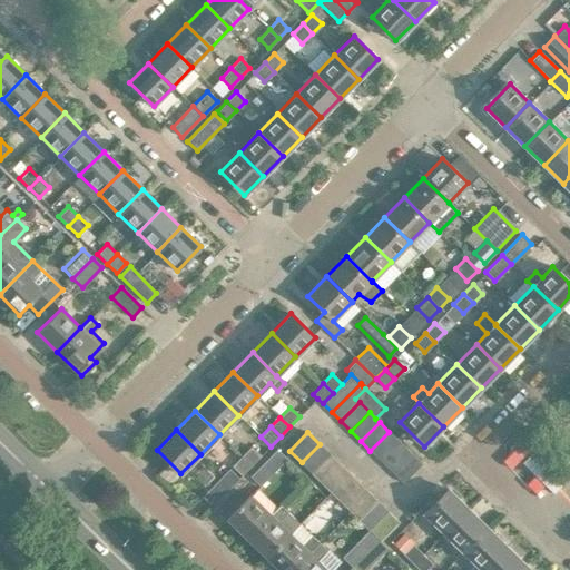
[(370,451),(381,461),(399,442),(389,432),(370,451)]
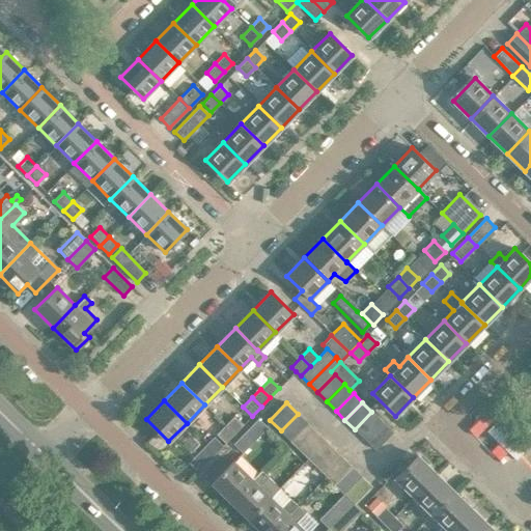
[(355,429),(363,439),(381,420),(371,412),(355,429)]
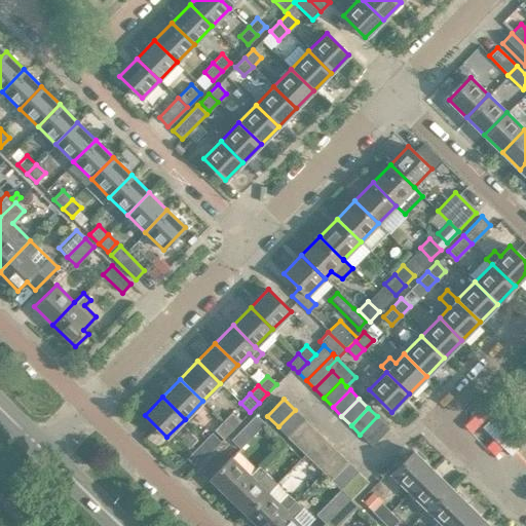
[(304,419),(295,410),(278,426),(277,427),(288,437),(304,419)]
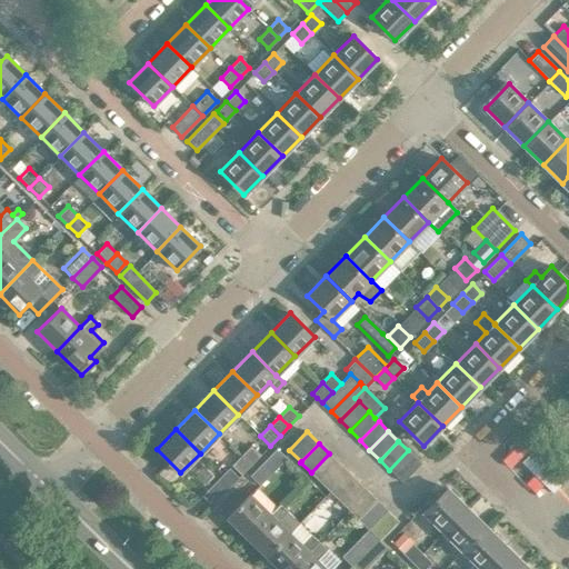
[(251,465),(261,455),(252,446),(241,456),(251,465)]
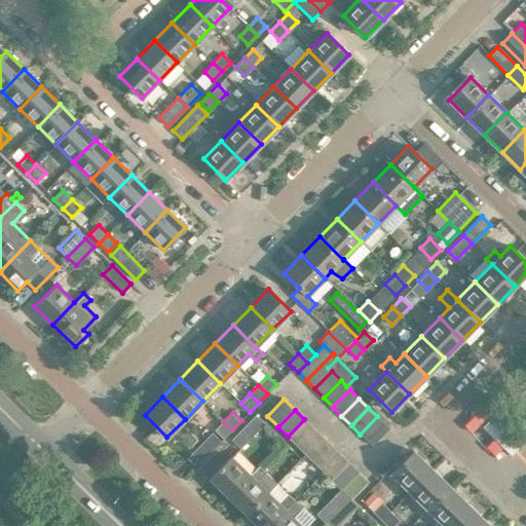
[(240,449),(265,423),(256,415),(231,440),(240,449)]
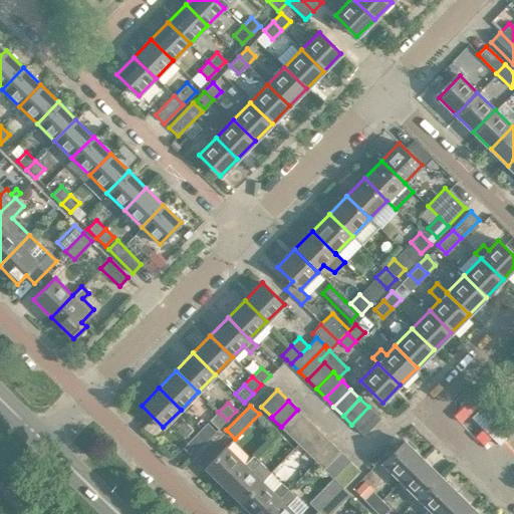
[(368,407),(351,425),(363,436),(380,419),(368,407)]
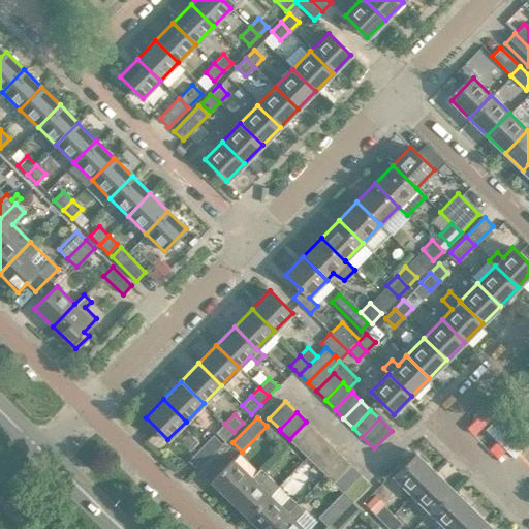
[(289,439),(299,447),(315,430),(306,422),(289,439)]
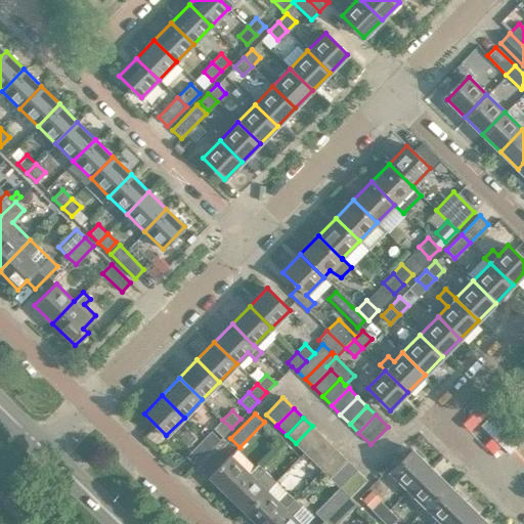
[(223,437),(231,428),(222,420),(214,429),(223,437)]
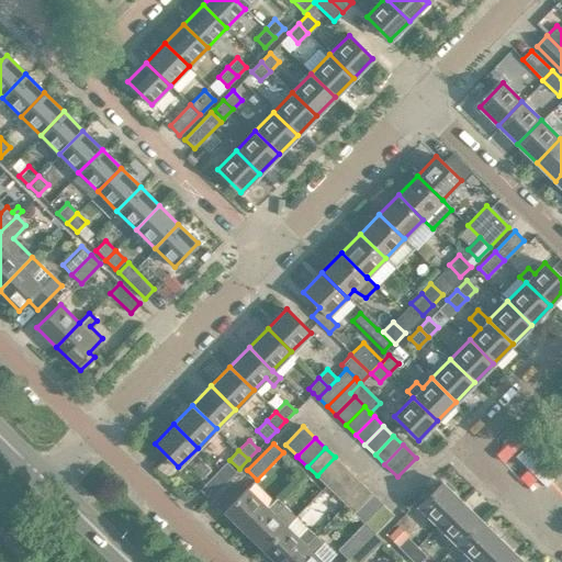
[(327,485),(345,467),(335,457),(317,475),(327,485)]
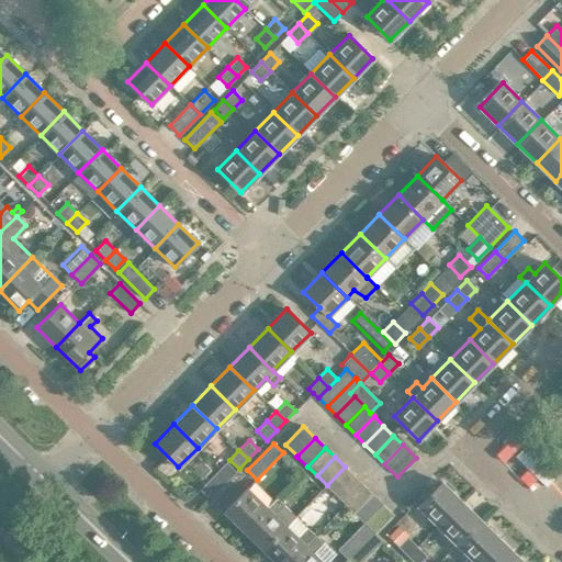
[(229,479),(236,471),(227,462),(220,470),(229,479)]
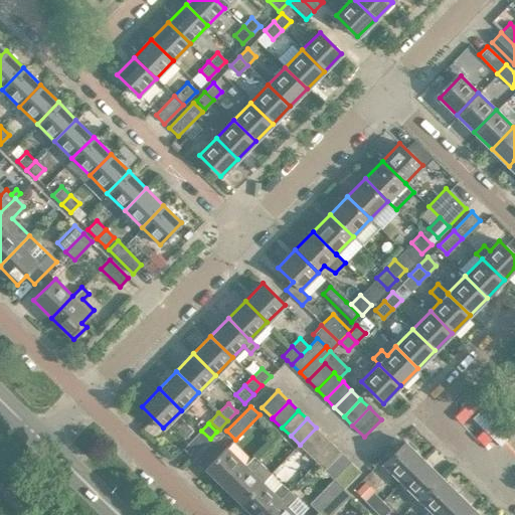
[(300,445),(309,454),(325,436),(316,427),(300,445)]
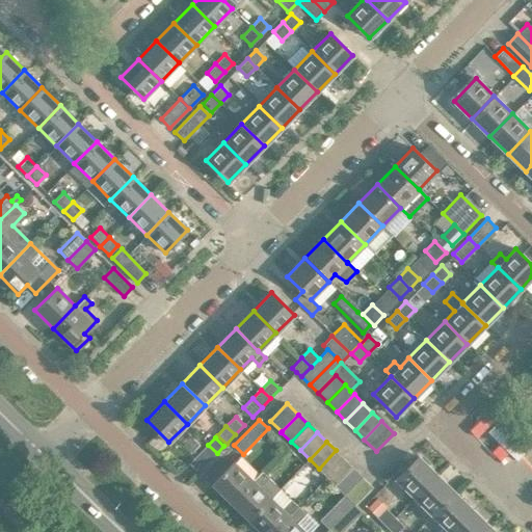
[(198,472),(217,453),(208,445),(190,462),(198,472)]
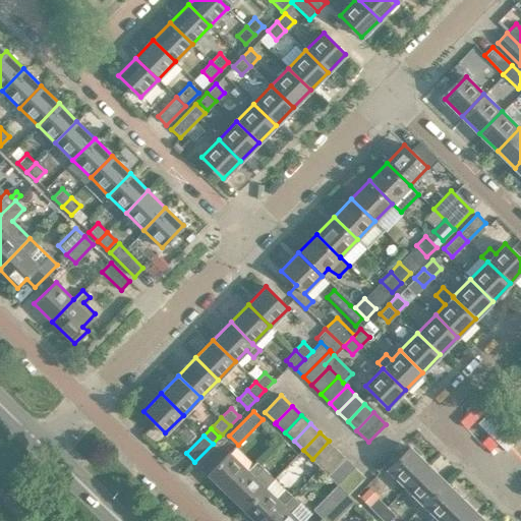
[(312,459),(322,467),(338,450),(329,441),(312,459)]
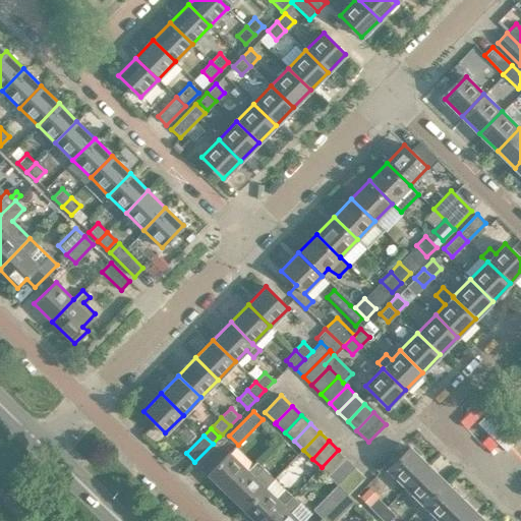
[(405,486),(426,464),(409,447),(401,455),(388,469),(405,486)]
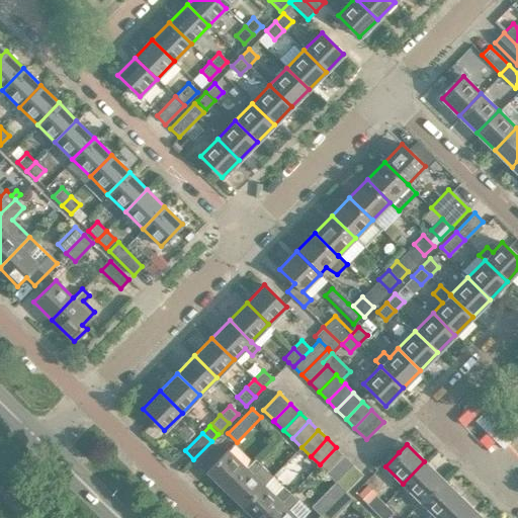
[(336,447),(320,464),(329,473),(345,456),(336,447)]
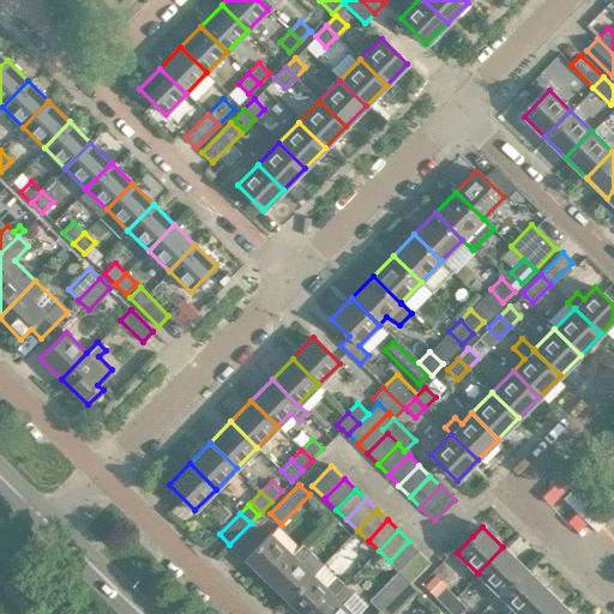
[(245,558),(266,579),(292,553),(271,533),(245,558)]
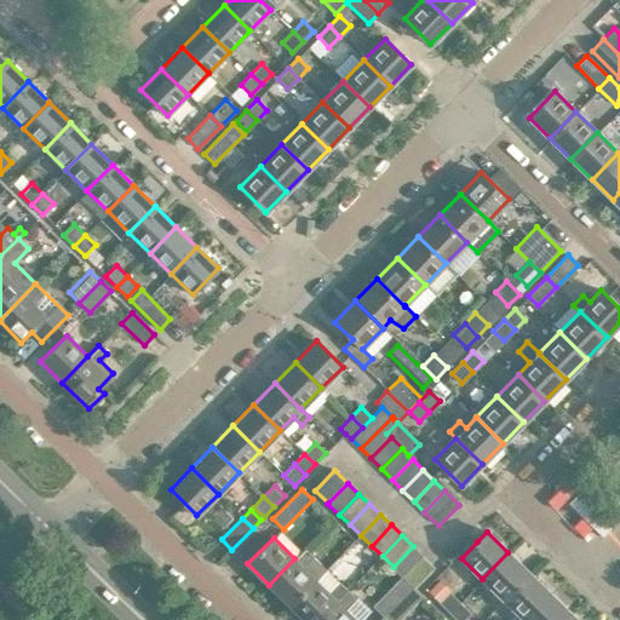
[(461,558),(477,541),(465,538),(453,550),(461,558)]
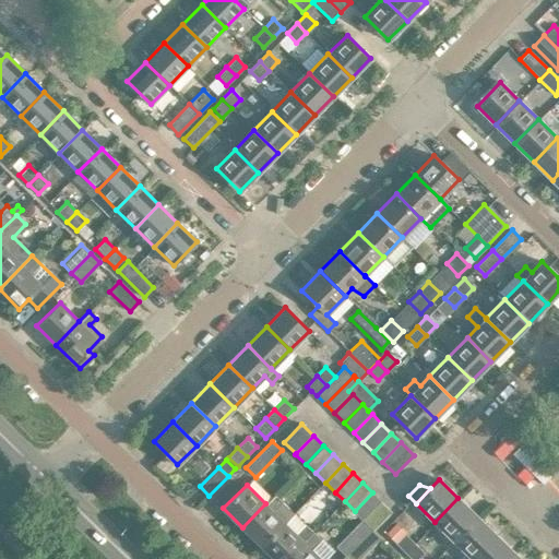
[(355,511),(364,520),(382,501),(372,492),(355,511)]
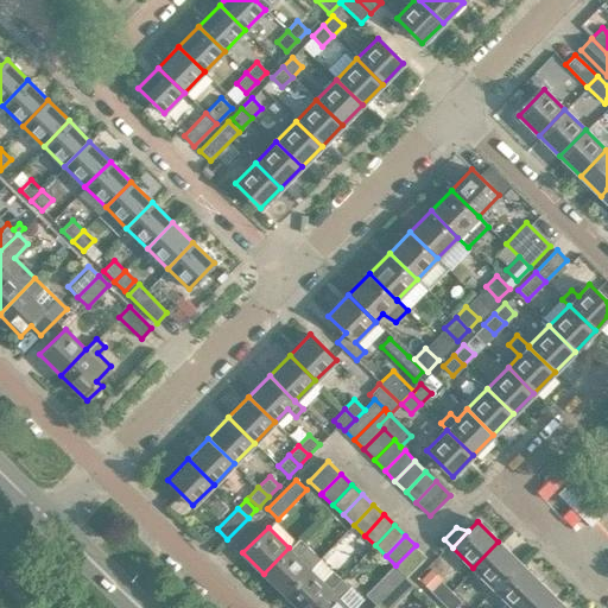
[(264,574),(285,594),(321,558),(299,538),(289,548),(264,574)]
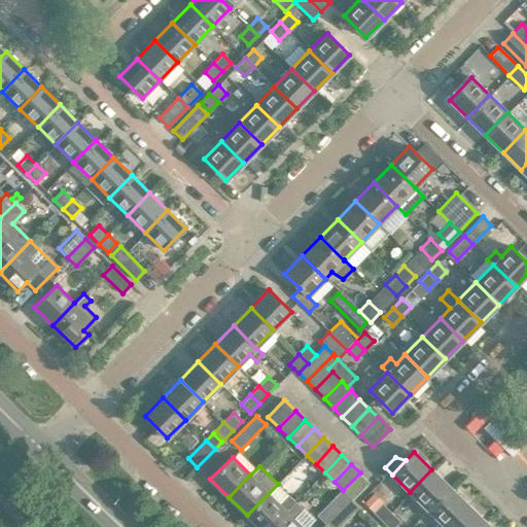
[(431,469),(410,492),(428,510),(450,487),(431,469)]
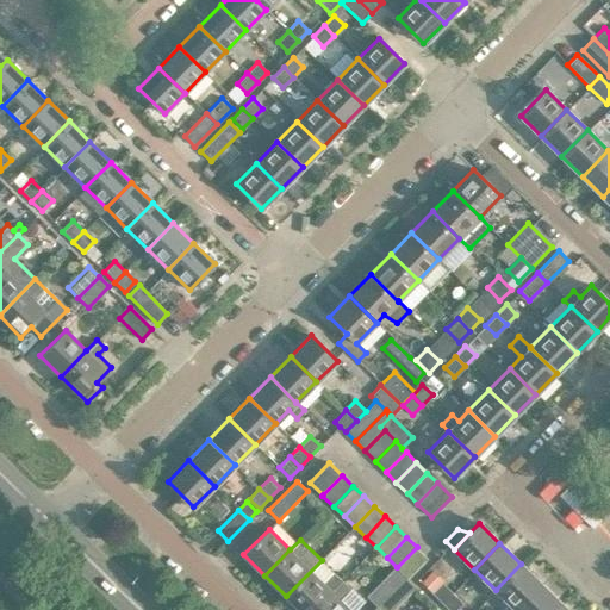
[(397,567),(408,577),(409,578),(428,558),(417,547),(397,567)]
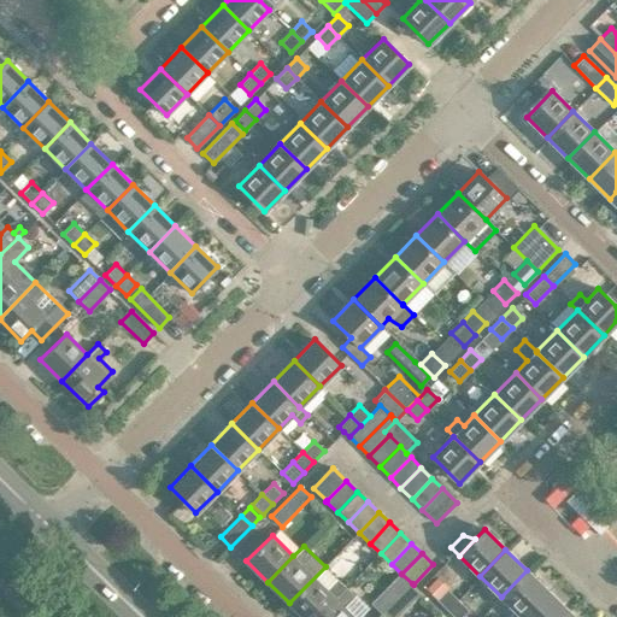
[(325,566),(289,603),(303,616),(317,616),(346,588),(325,566)]
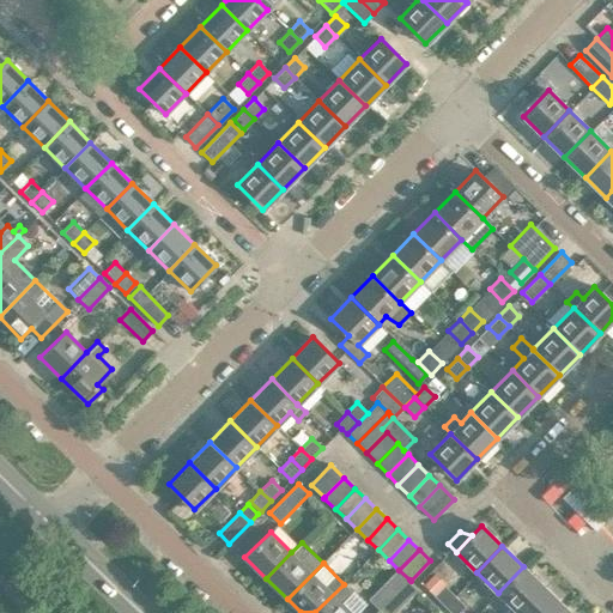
[(523,566),(498,593),(519,612),(544,587),(523,566)]
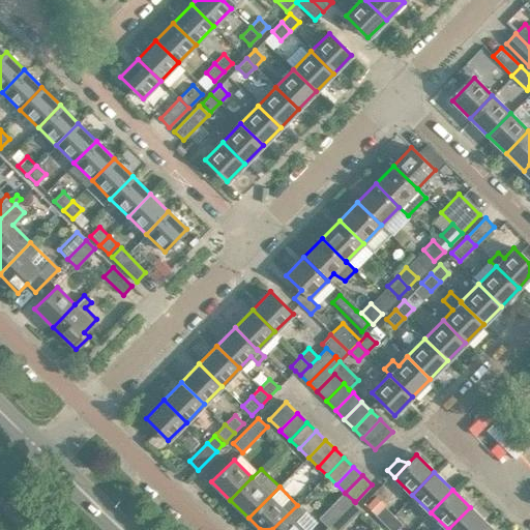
[(329,527),(354,501),(345,493),(321,519),(329,527)]
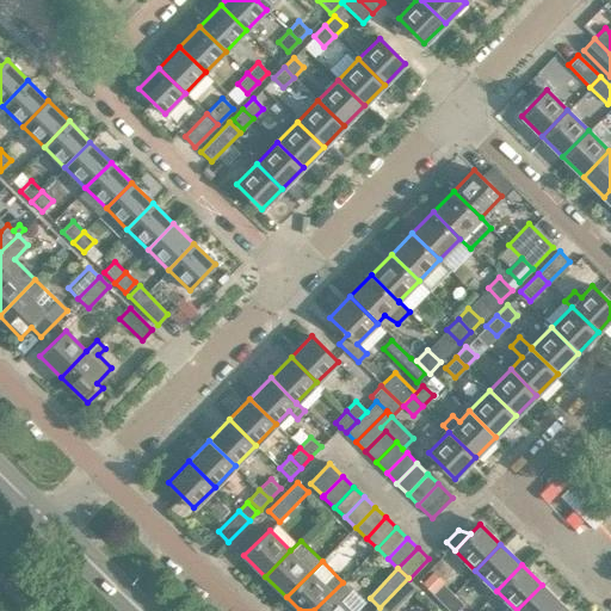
[(383,610),(396,610),(418,588),(419,588),(409,579),(408,578),(380,608),(383,610)]
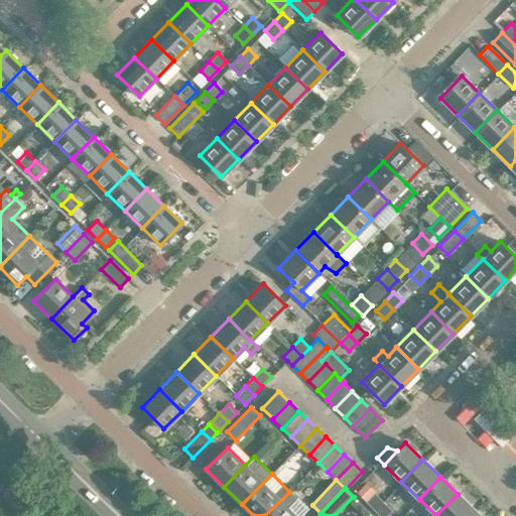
[(300,515),(307,509),(289,492),(265,515),(300,515)]
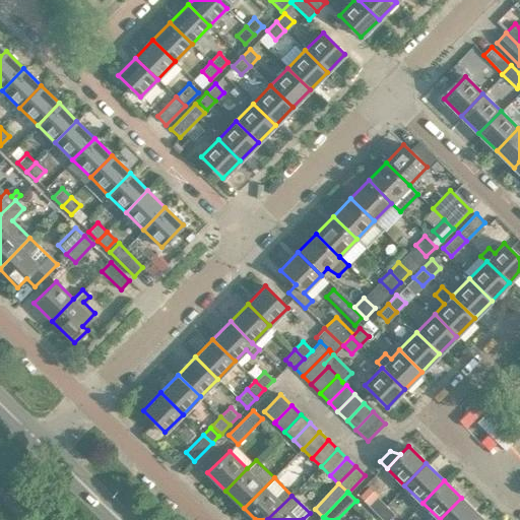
[(377,513),(386,504),(377,496),(369,505),(377,513)]
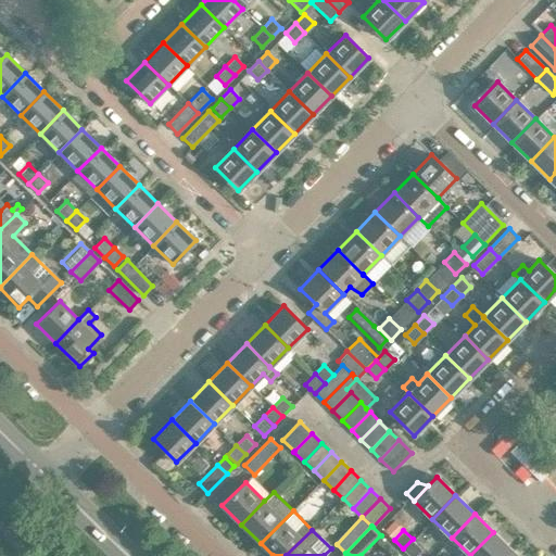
[(507,555),(513,551),(493,532),(470,555),(507,555)]
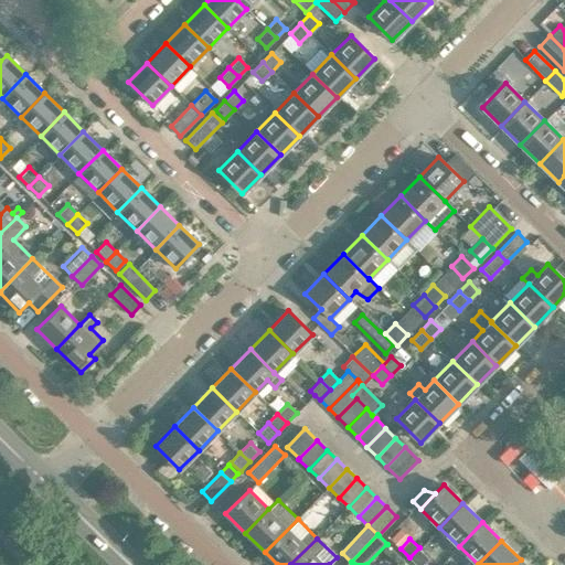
[(417,564),(422,564),(429,557),(419,547),(409,557),(417,564)]
